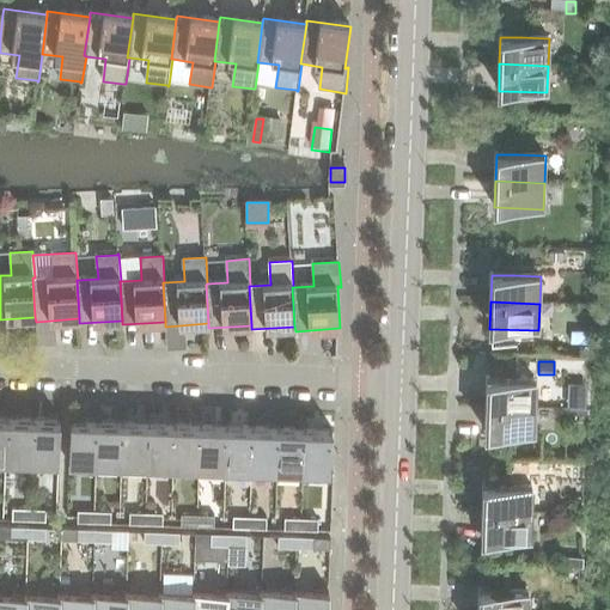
[(537,382),(511,380),(488,380),(487,407),(536,408),(537,382)]
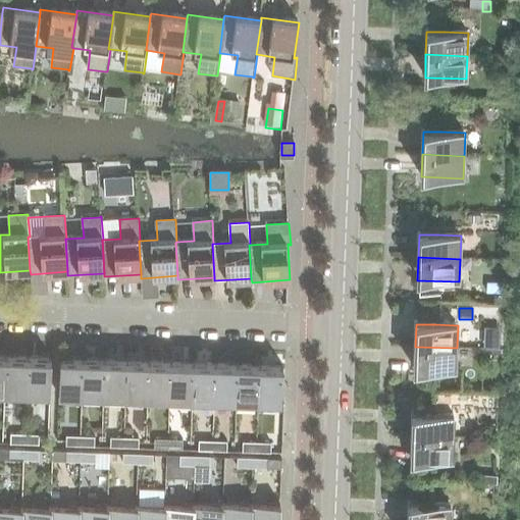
[(456,371),(457,348),(415,347),(414,369),(456,371)]
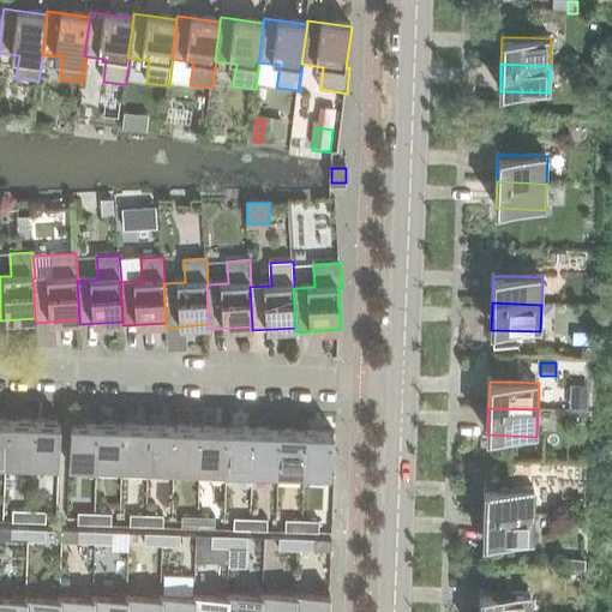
[(33,467),(34,421),(7,421),(6,466),(33,467)]
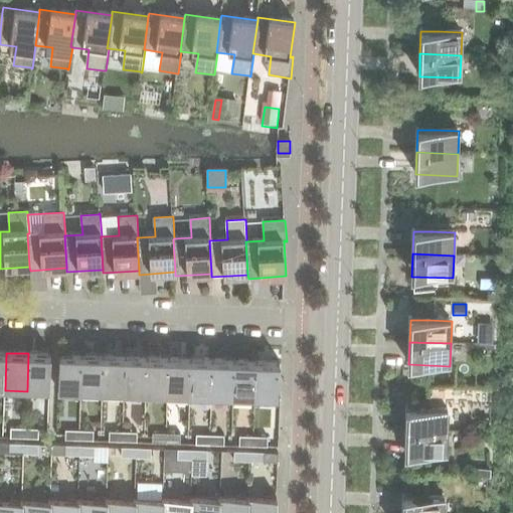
[(50,391),(50,354),(28,353),(27,391),(50,391)]
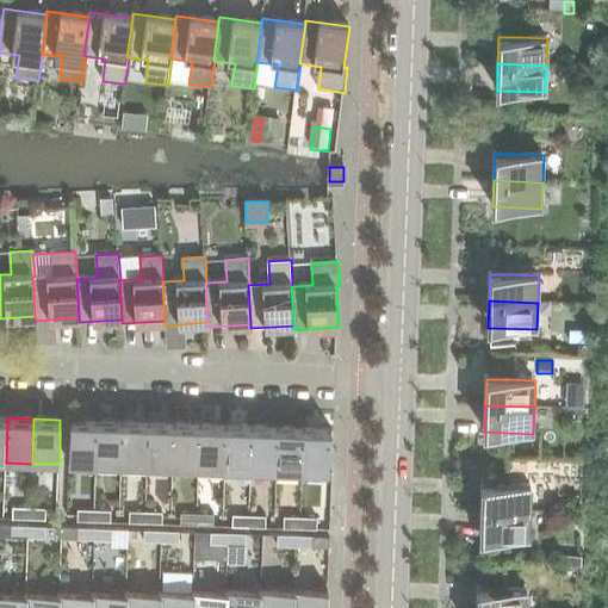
[(97,466),(98,421),(70,420),(69,465),(97,466)]
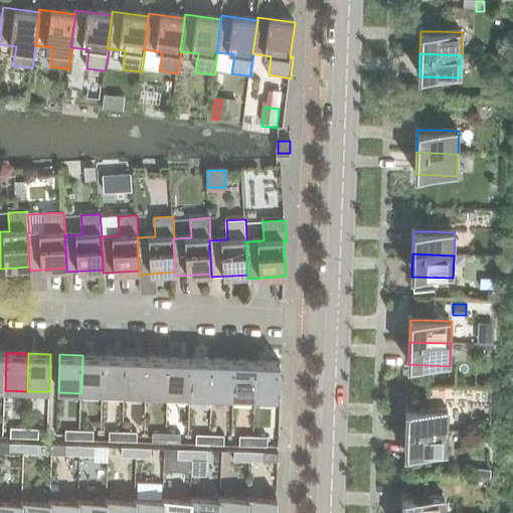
[(104,393),(105,356),(82,355),(81,393),(104,393)]
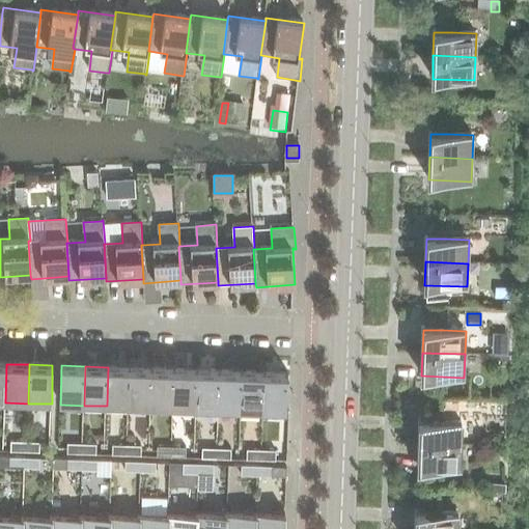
[(129,407),(130,368),(108,367),(107,406),(129,407)]
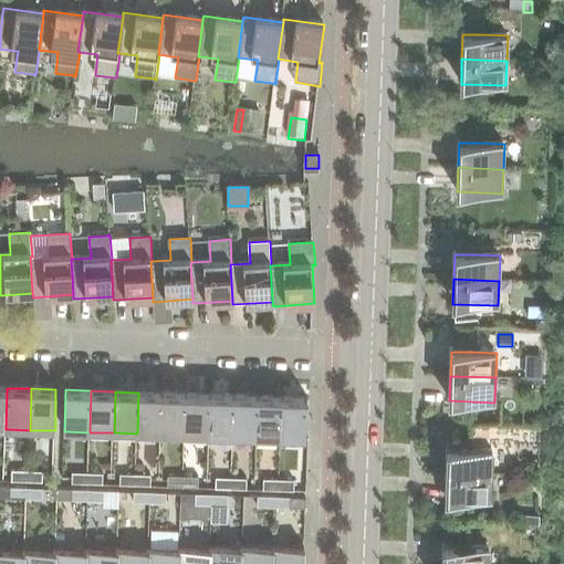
[(160,435),(163,394),(138,393),(137,434),(160,435)]
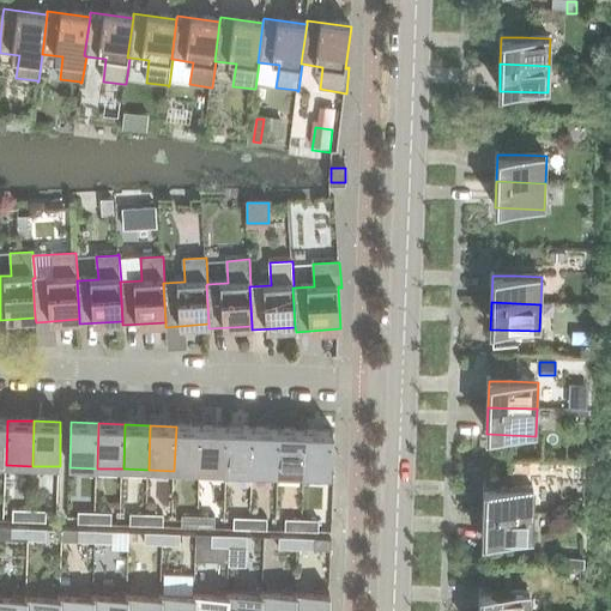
[(200,472),(203,427),(176,427),(174,471),(200,472)]
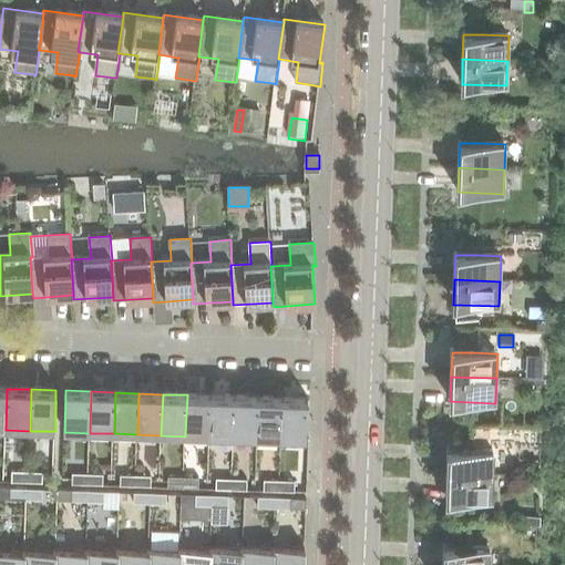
[(209,437),(211,396),(187,394),(185,437),(209,437)]
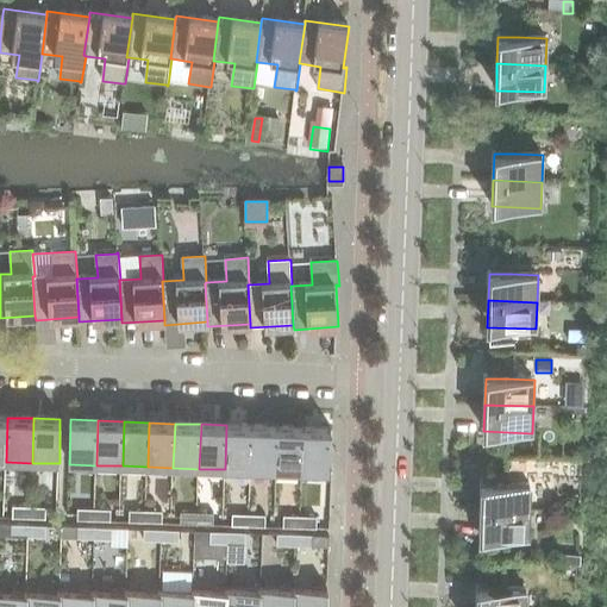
[(251,470),(252,426),(226,425),(225,469),(251,470)]
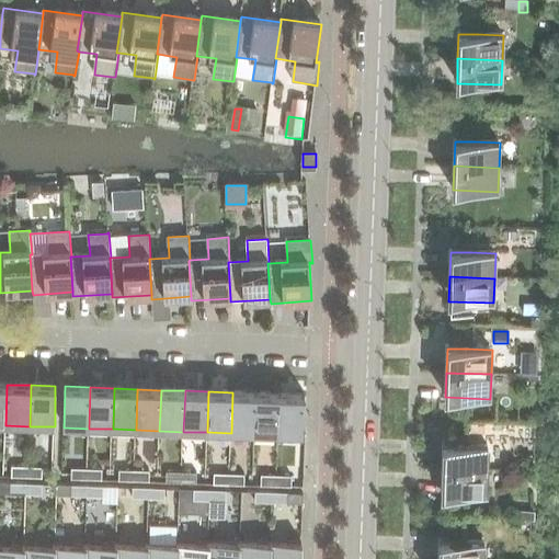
[(255,434),(257,394),(232,392),(231,433),(255,434)]
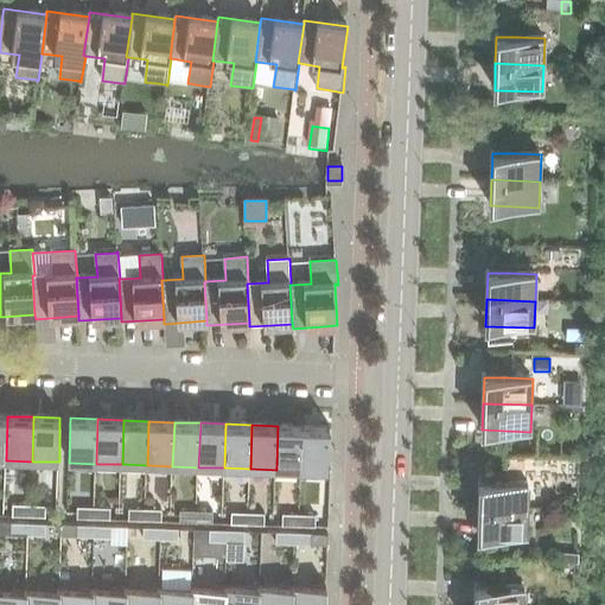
[(301,471),(304,426),(278,426),(276,470),(301,471)]
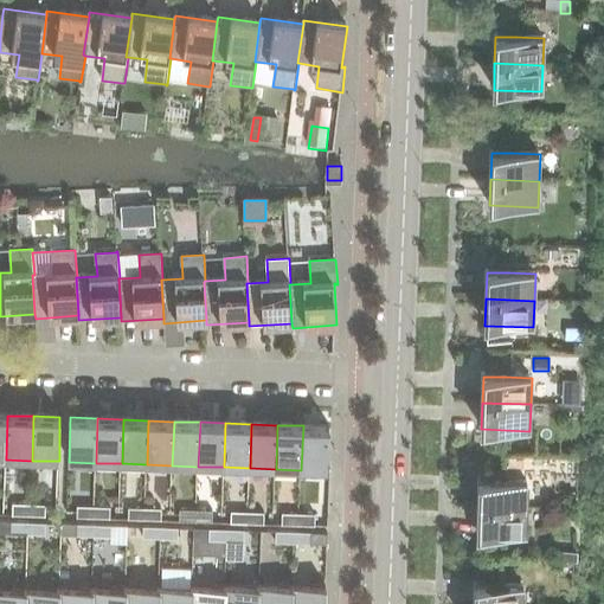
[(328,471),(329,438),(329,426),(303,425),(301,470),(328,471)]
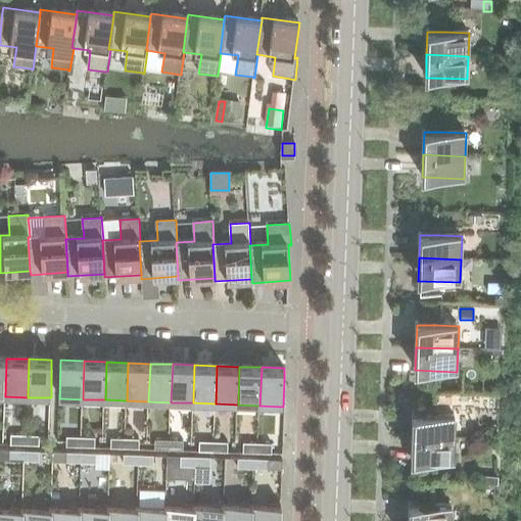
[(444,414),(444,406),(453,406),(453,397),(437,397),(437,414),(444,414)]
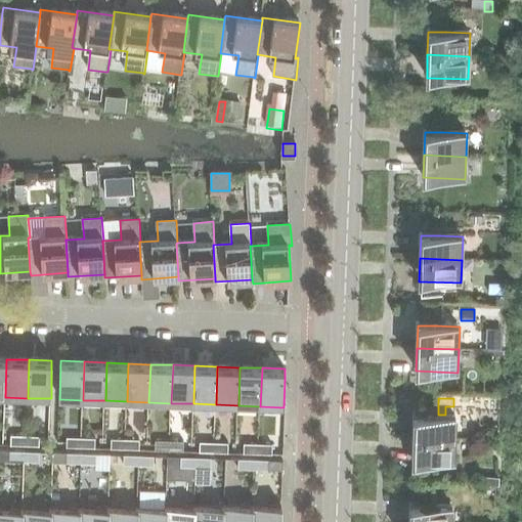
[(414,438),(455,439),(455,417),(414,416),(414,438)]
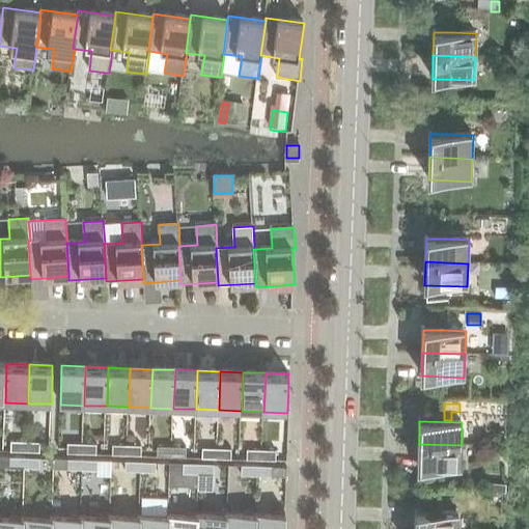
[(26,452),(26,443),(11,442),(11,452),(26,452)]
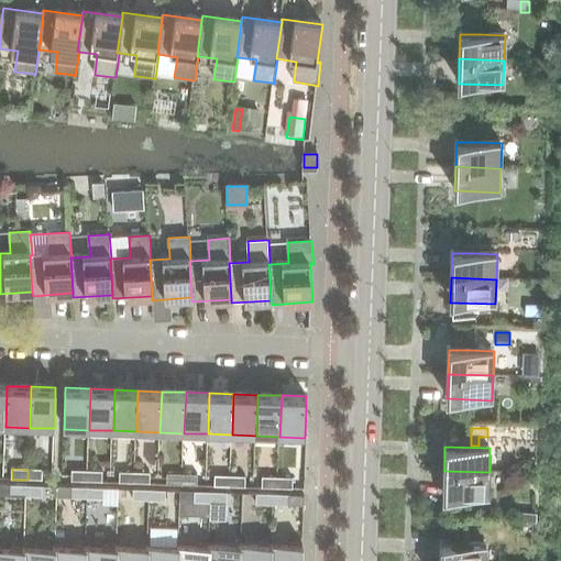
[(28,480),(43,481),(43,470),(28,470),(28,480)]
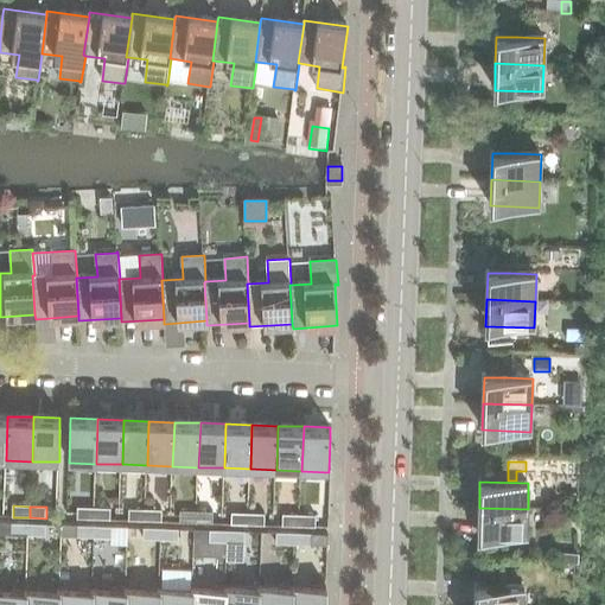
[(94,520),(95,509),(78,508),(77,520),(94,520)]
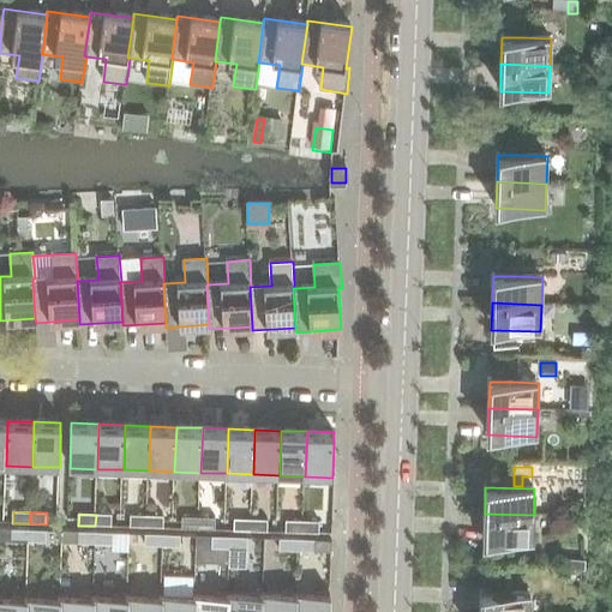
[(533,543),(534,515),(485,514),(484,540),(533,543)]
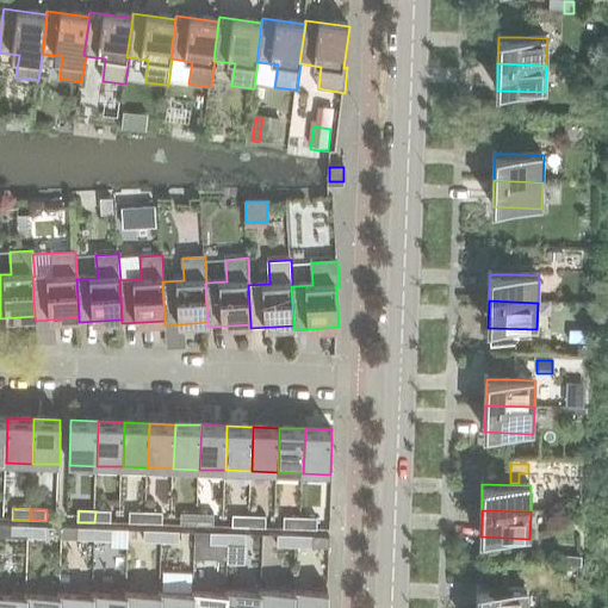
[(94,522),(112,523),(112,512),(95,512),(94,522)]
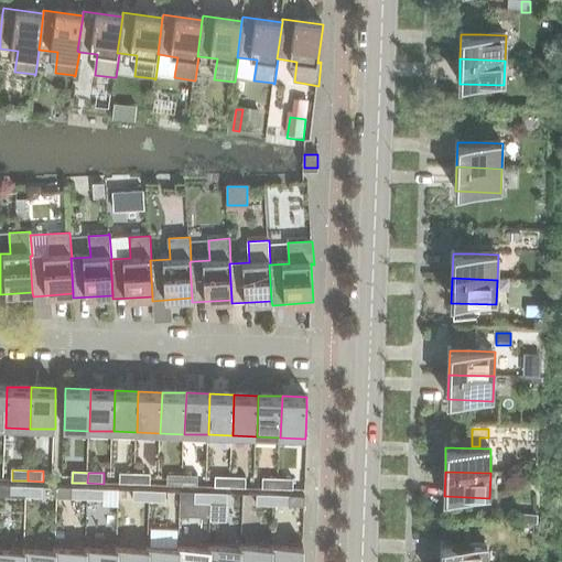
[(136,485),(136,474),(120,474),(120,484),(136,485)]
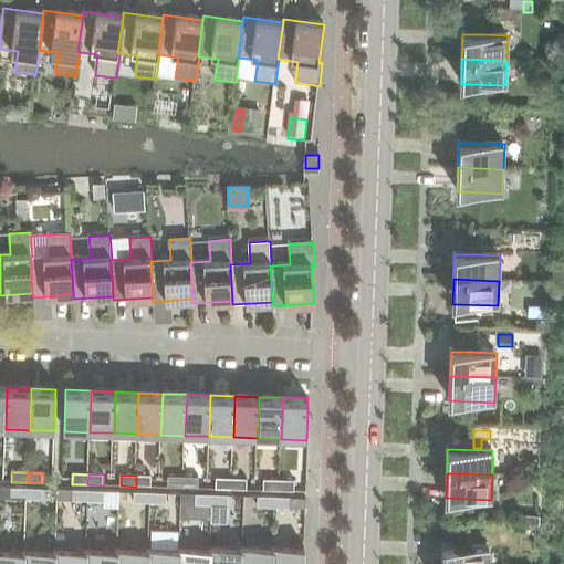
[(136,487),(152,487),(152,477),(136,476),(136,487)]
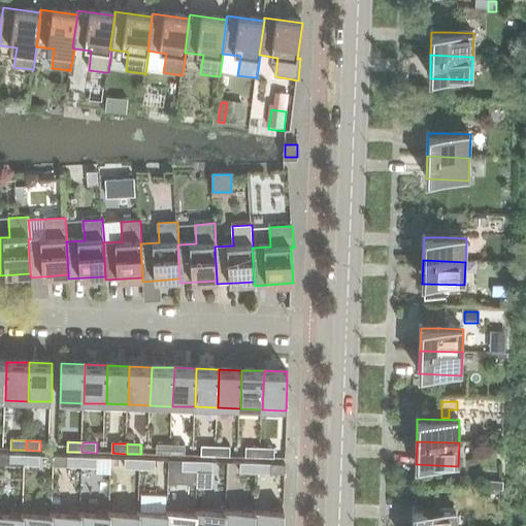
[(171,456),(171,446),(157,445),(157,455),(171,456)]
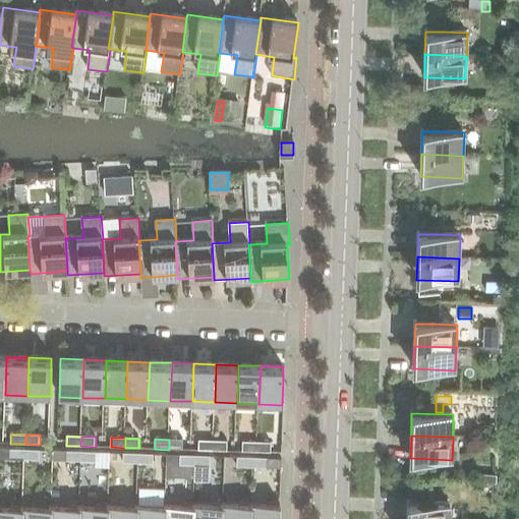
[(169,450),(183,450),(183,440),(169,440),(169,450)]
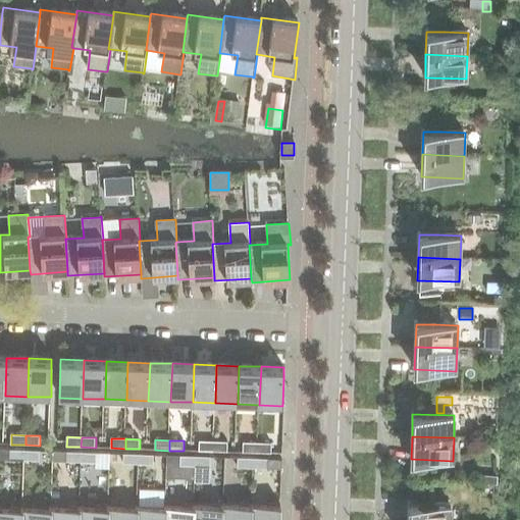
[(214,452),(214,442),(200,442),(199,452),(214,452)]
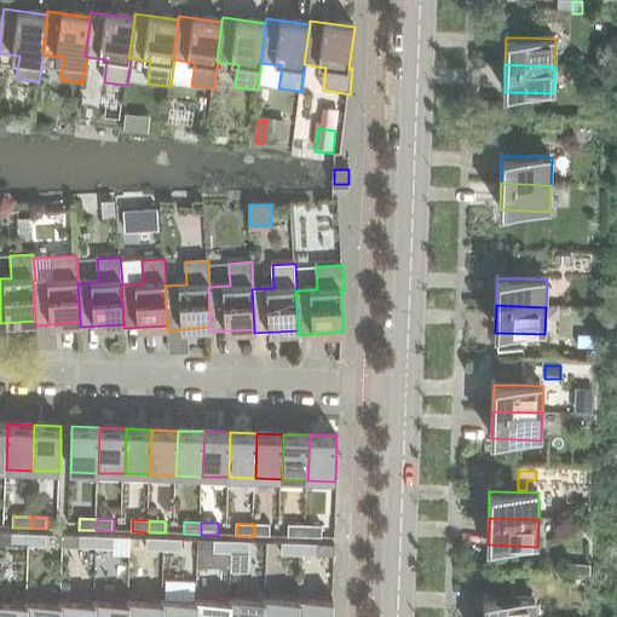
[(254,536),(271,537),(271,525),(254,524),(254,536)]
